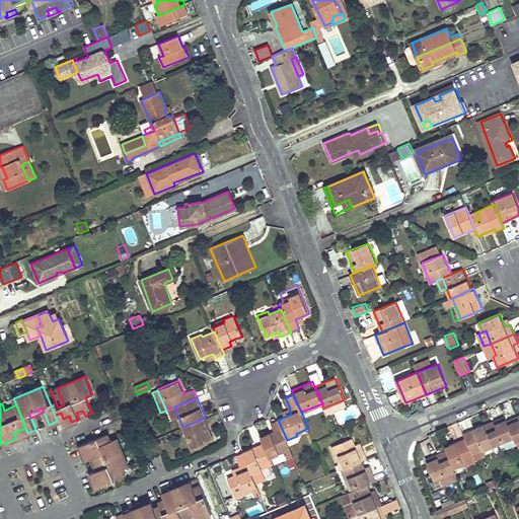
[(85,416),(82,411),(76,413),(79,419),(85,416)]
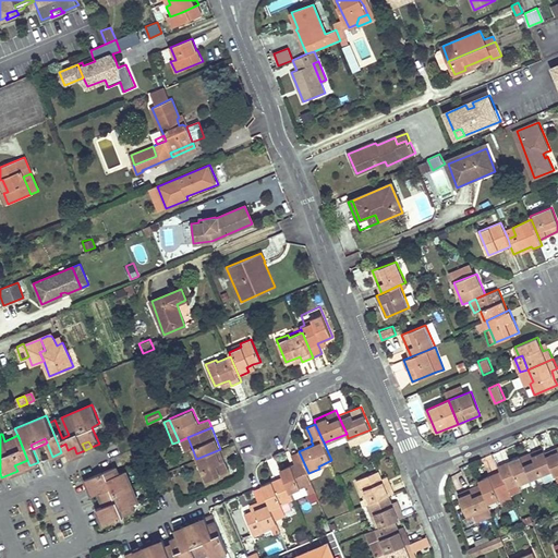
[(557,446),(545,451),(553,470),(555,475),(557,473),(557,446)]
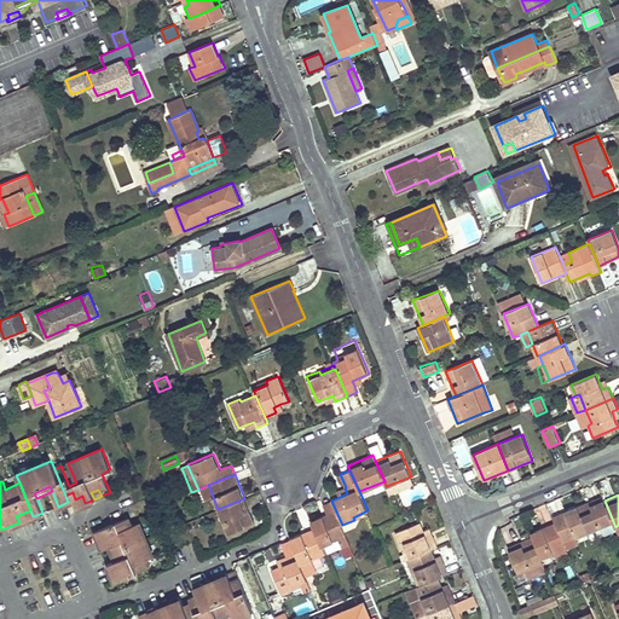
[(85,503),(82,496),(75,499),(77,507),(85,503)]
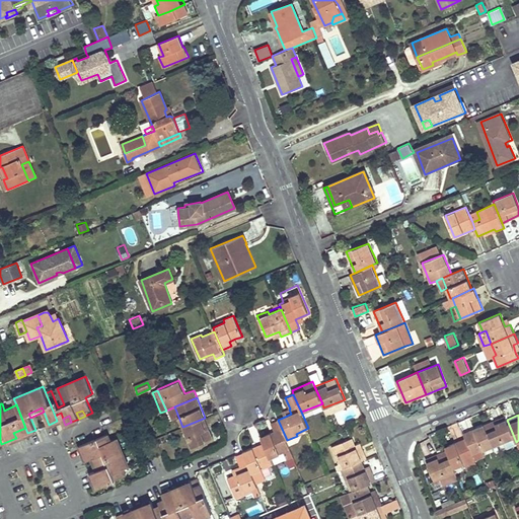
[(507,420),(505,416),(484,425),(493,446),(514,437),(507,420)]
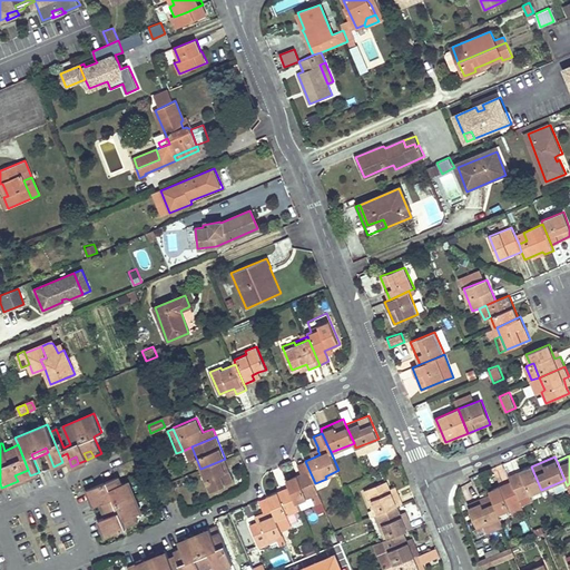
[(234,481),(225,459),(200,469),(210,492),(234,481)]
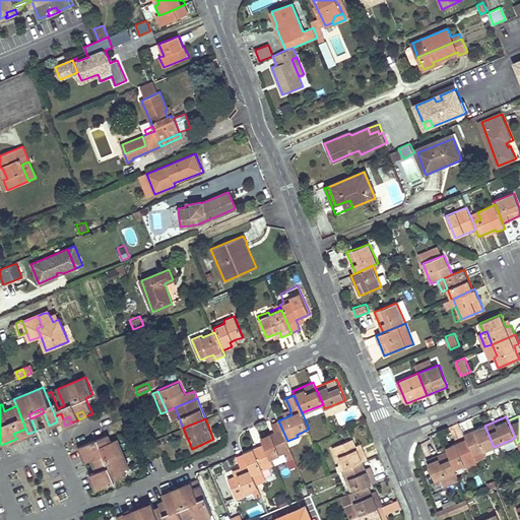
[(494,447),(484,426),(464,434),(466,439),(473,456),(483,451),(494,447)]
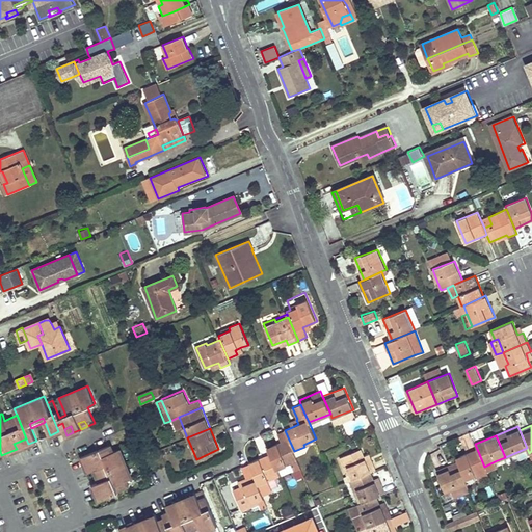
[(28,444),(26,439),(14,444),(17,449),(28,444)]
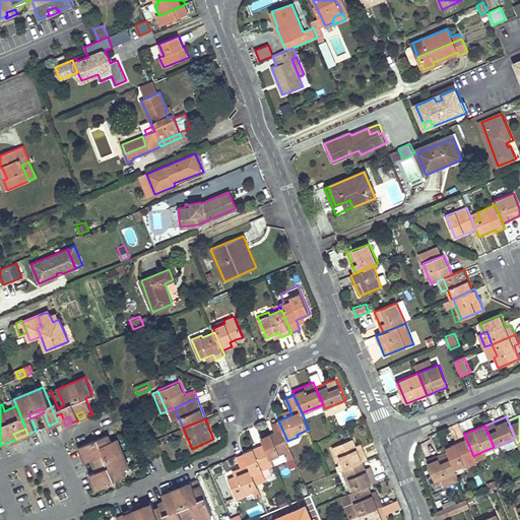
[(287,441),(282,430),(261,438),(263,444),(270,459),(290,451),(287,441)]
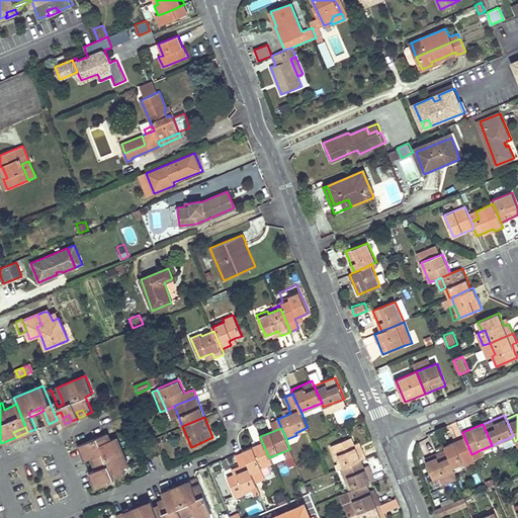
[(110,440),(107,434),(80,445),(86,459),(92,456),(102,452),(107,464),(97,468),(91,471),(97,486),(124,475),(121,467),(128,465),(116,437),(110,440)]
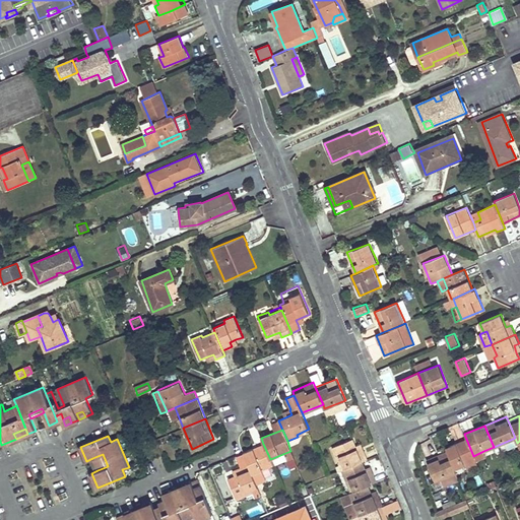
[(356,446),(353,439),(332,447),(337,458),(339,457),(344,468),(363,461),(368,459),(364,450),(360,451),(356,446)]
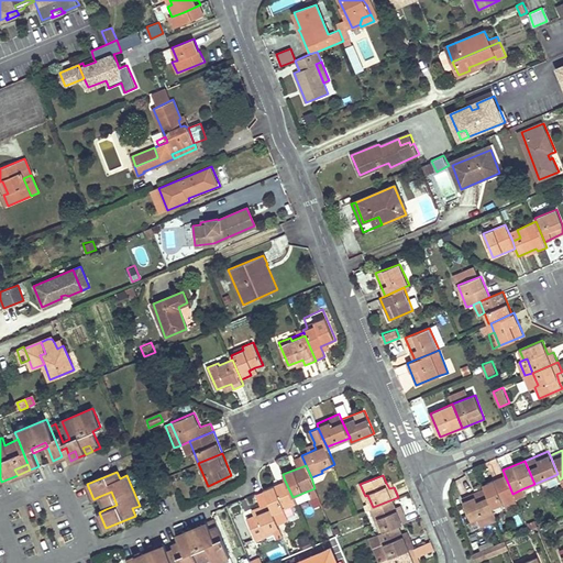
[(512,494),(505,475),(483,484),(485,488),(493,508),(504,503),(515,498),(512,494)]
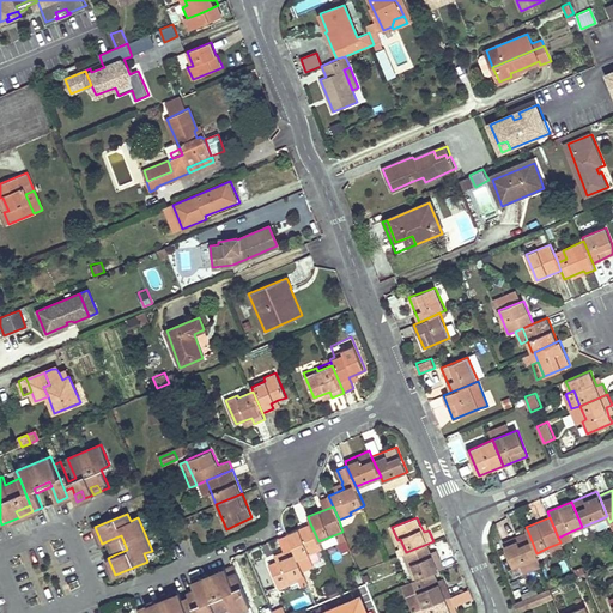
[(319,541),(310,523),(286,533),(292,547),(297,559),(322,548),(319,541)]
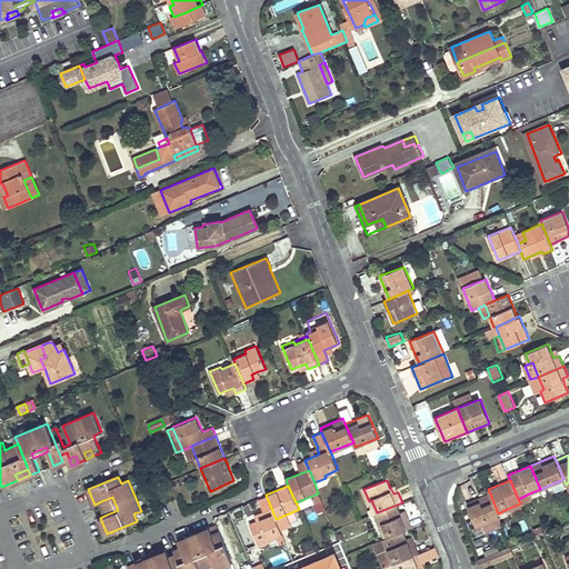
[(498,513),(490,493),(467,503),(477,527),(500,517),(498,513)]
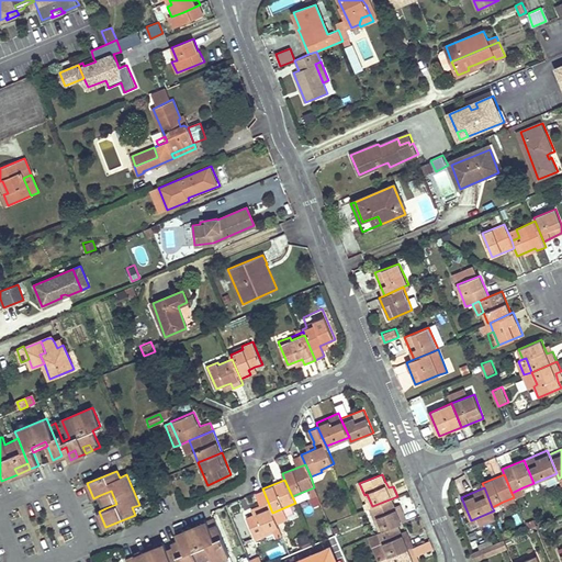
[(525,493),(523,487),(512,493),(514,497),(515,498),(525,493)]
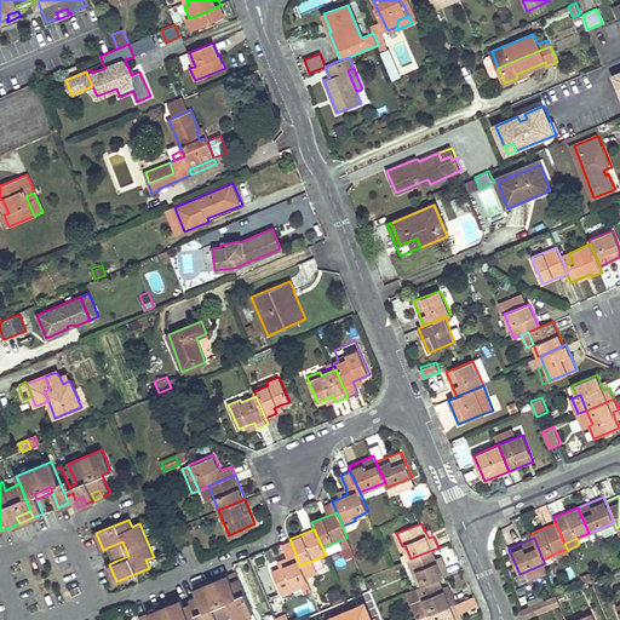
[(290,539),(281,543),(287,557),(296,554),(290,539)]
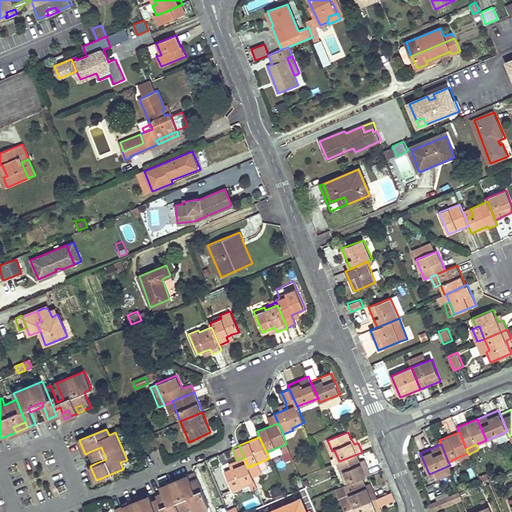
[(106,459),(101,447),(91,451),(96,463),(106,459)]
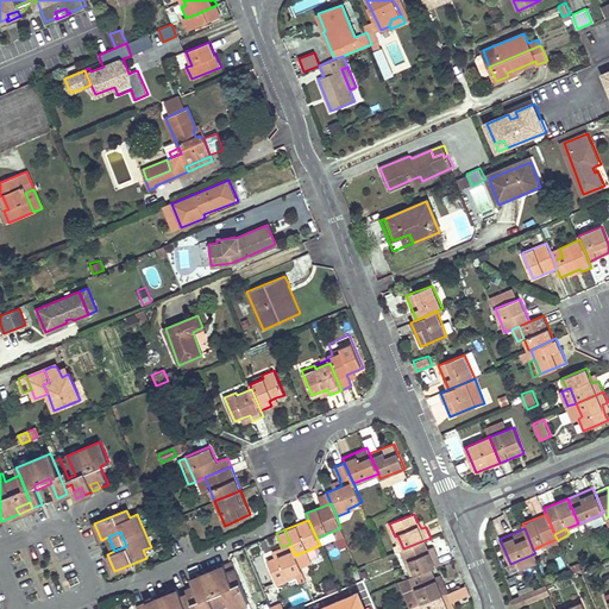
[(558,540),(557,539),(545,544),(547,552),(560,546),(558,540)]
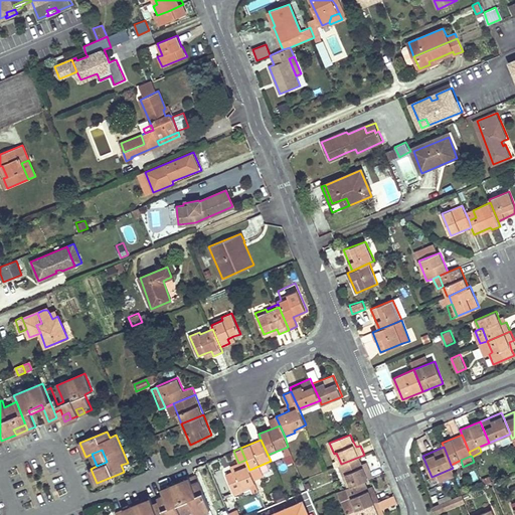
[(362,464),(359,457),(341,464),(338,466),(343,476),(346,474),(351,486),(365,480),(373,477),(369,468),(365,470),(362,464)]
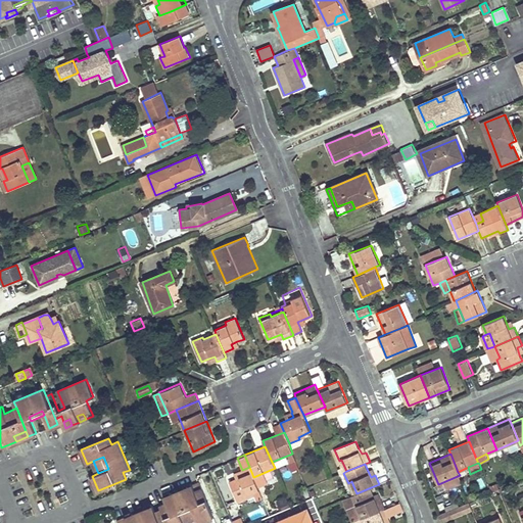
[(249,467),(242,470),(241,471),(242,475),(236,478),(229,481),(238,503),(248,497),(247,495),(259,490),(253,477),(249,467)]
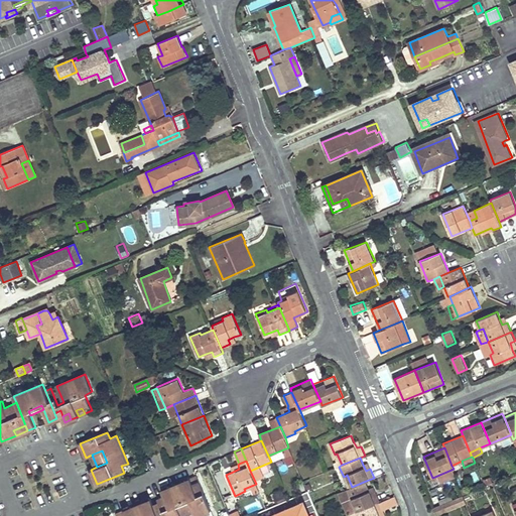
[(211,509),(197,477),(182,483),(184,488),(173,493),(171,487),(163,491),(165,496),(169,506),(163,509),(164,512),(158,515),(153,505),(151,499),(143,503),(145,508),(134,513),(132,507),(117,513),(118,515),(181,515),(194,510),(197,515),(211,509)]
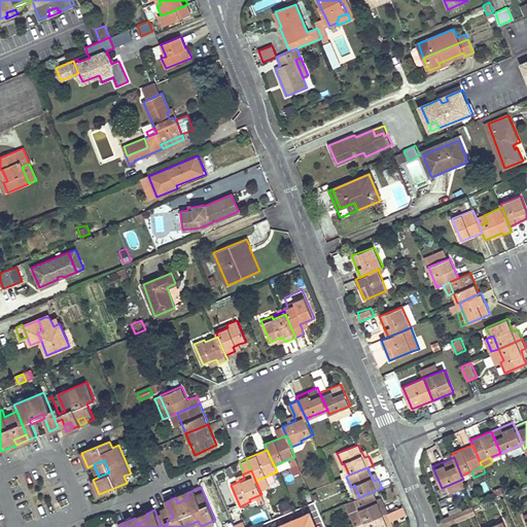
[(377,499),(374,491),(359,497),(352,500),(356,511),(359,510),(364,522),(388,512),(384,503),(380,505),(377,499)]
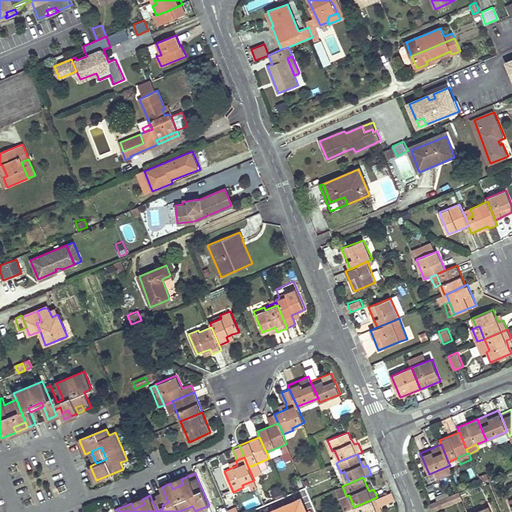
[(183,484),(181,479),(170,483),(172,489),(183,484)]
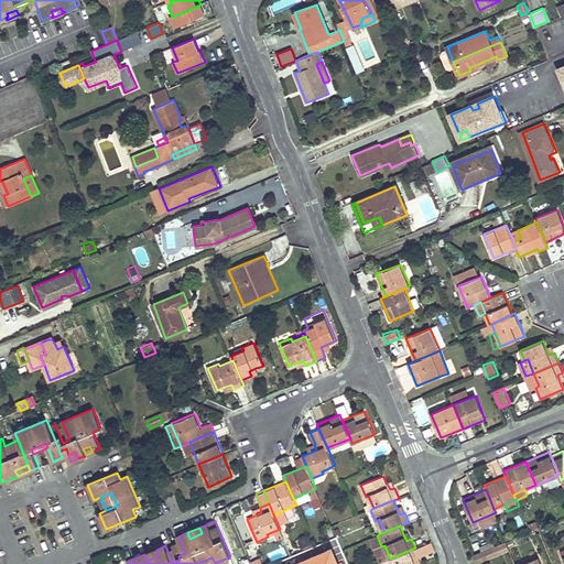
[(381,546),(377,535),(370,539),(380,563),(390,559),(384,545),(381,546)]
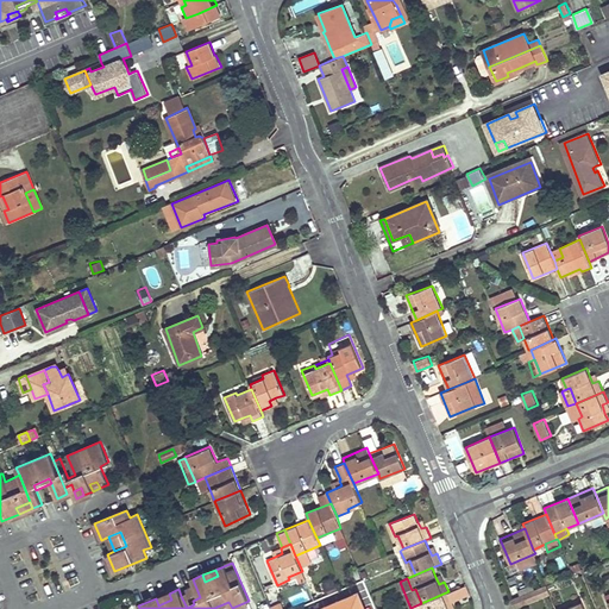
[(452,601),(470,594),(466,584),(449,591),(452,601)]
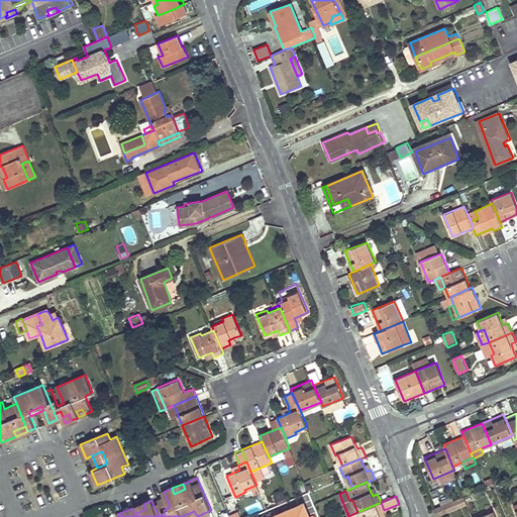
[(170,507),(166,497),(160,500),(161,503),(164,510),(170,507)]
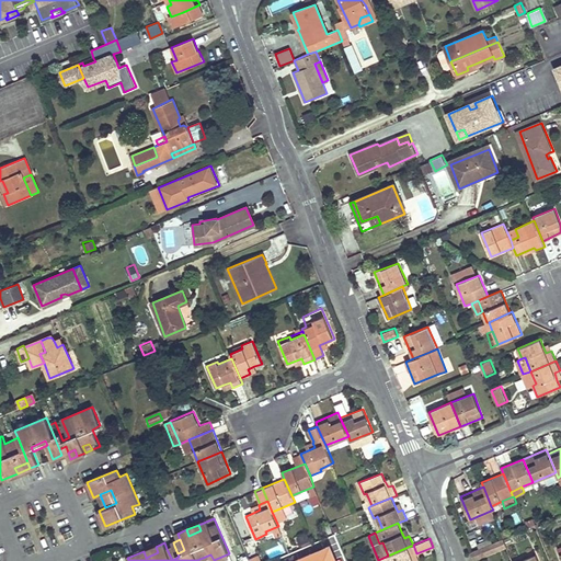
[(503,539),(470,551),(473,560),(506,548),(503,539)]
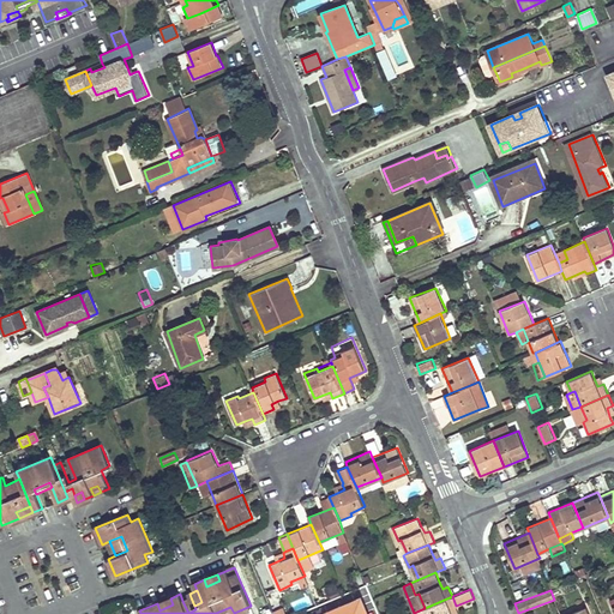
[(456,606),(452,596),(425,608),(414,613),(452,613),(451,609),(457,607),(456,606)]
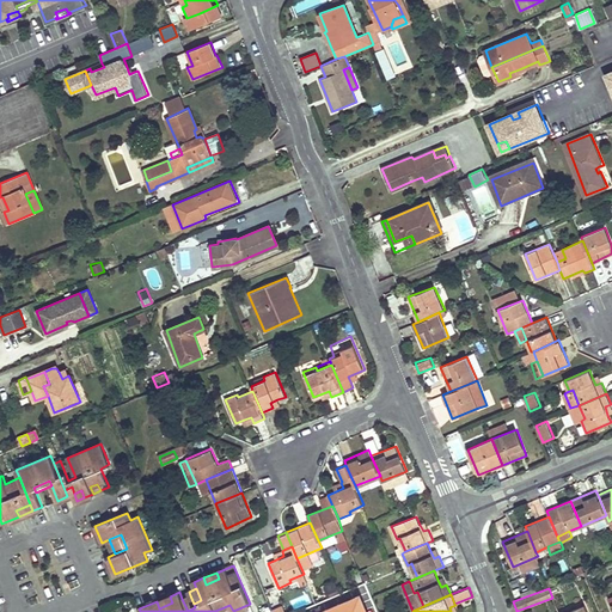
[(194,604),(190,595),(182,599),(188,611),(195,607),(194,604)]
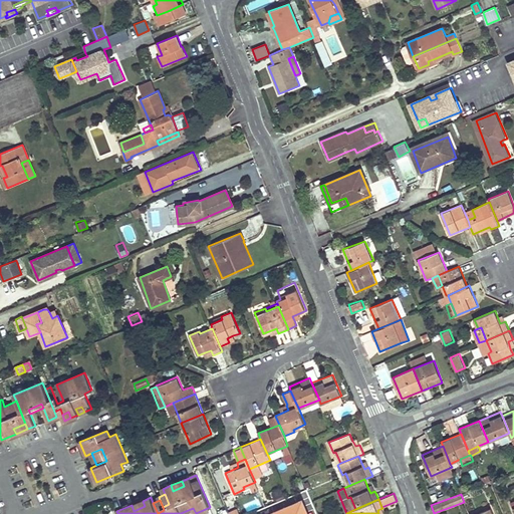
[(145,506),(143,501),(132,505),(134,511),(145,506)]
